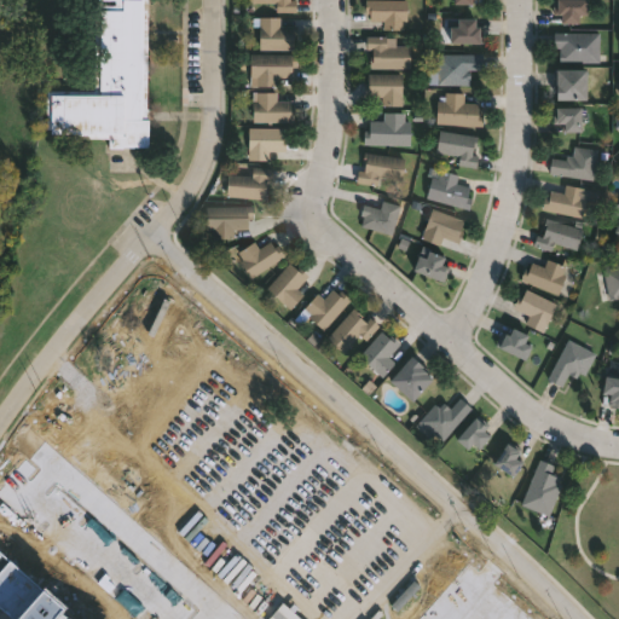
[(145,0),(145,110),(152,110),(152,119),(148,119),(148,148),(108,149),(108,139),(50,139),(50,97),(93,97),(94,5),(97,5),(97,0),(145,0)]
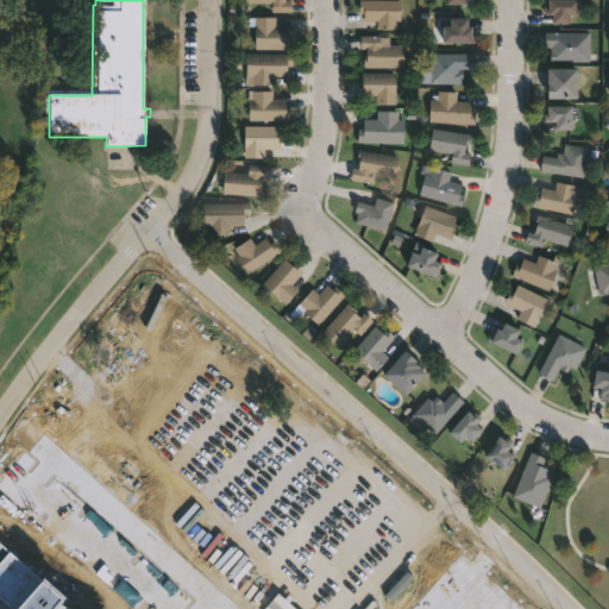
[(290,0),(290,12),(270,12),(270,4),(246,2),(246,0),(290,0)]
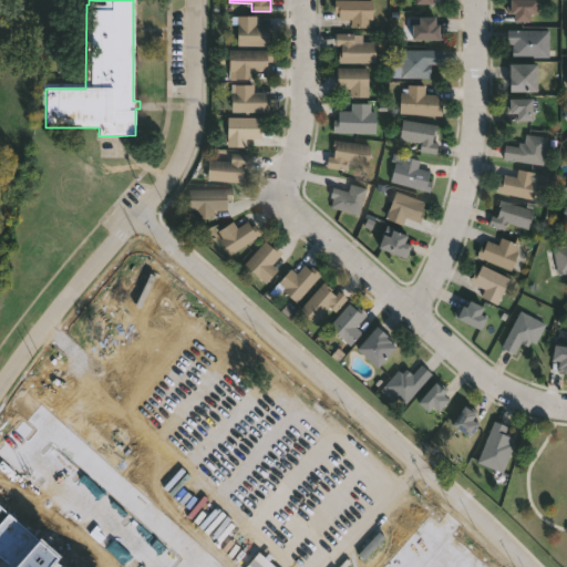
[(371,0),(371,20),(369,20),(369,28),(350,28),(350,19),(338,19),(338,12),(334,12),(334,0),(371,0)]
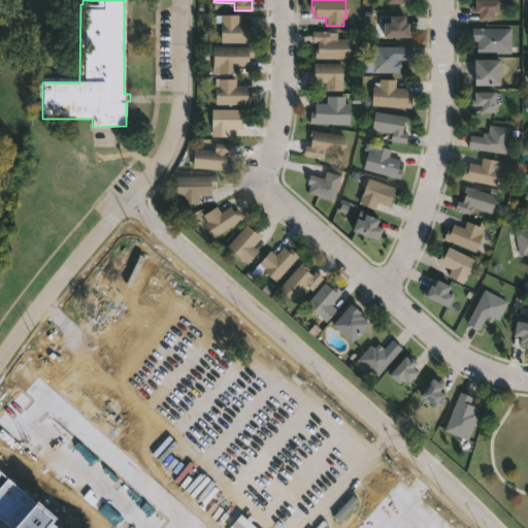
[(499,0),(500,14),(493,14),(493,21),(479,21),(479,13),(474,13),(474,0),(499,0)]
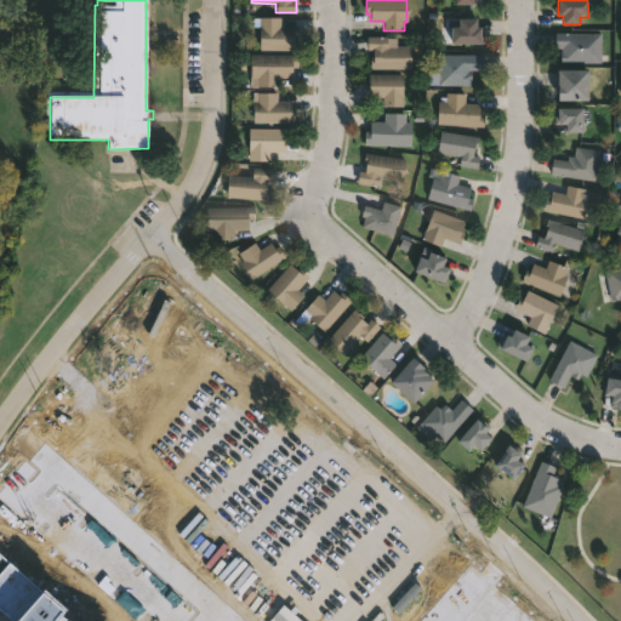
[(297,40),(295,40),(294,51),(260,50),(260,18),(279,18),(279,27),(297,27),(297,40)]
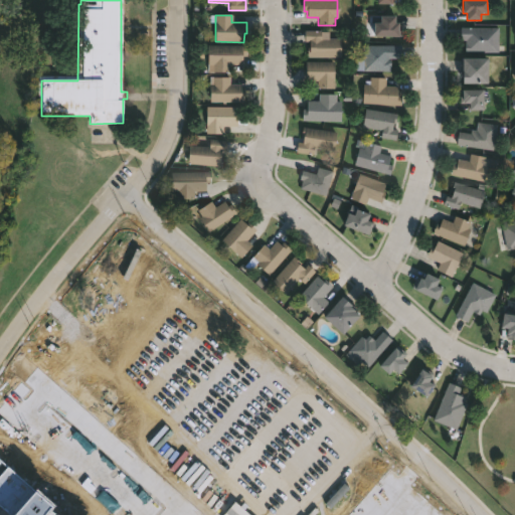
[(394,18),(394,23),(401,23),(400,37),(373,36),(373,23),(370,23),(370,16),(394,16),(394,18)]
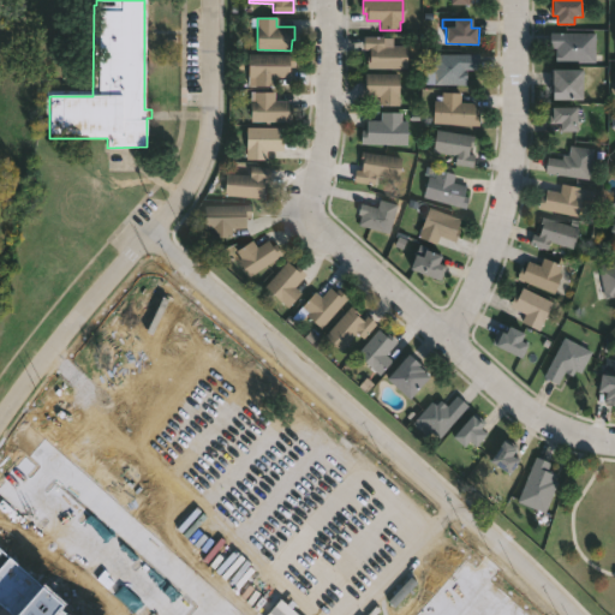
[(595,33),(595,63),(555,63),(555,48),(550,48),(550,34),(595,33)]
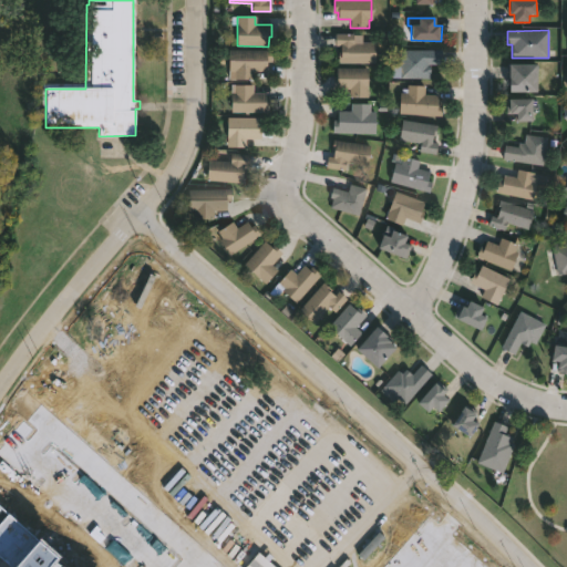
[(353,34),(353,42),(375,42),(375,63),(338,63),(338,45),(334,45),(334,34),(353,34)]
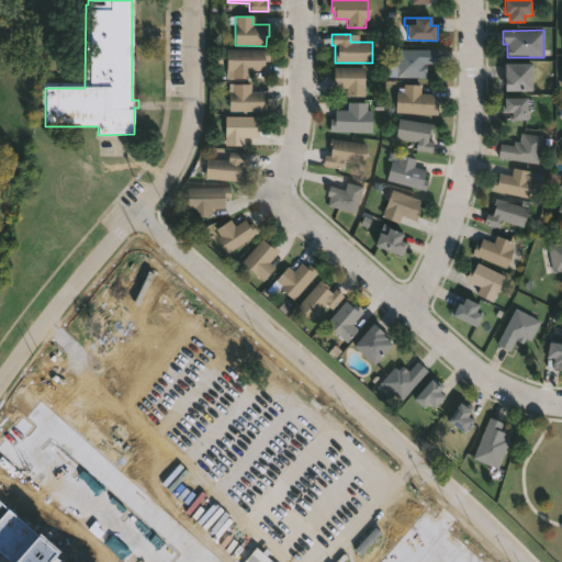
[(250,69),(250,76),(233,76),(233,69),(226,69),(226,49),(269,49),(268,62),(265,62),(265,69),(250,69)]
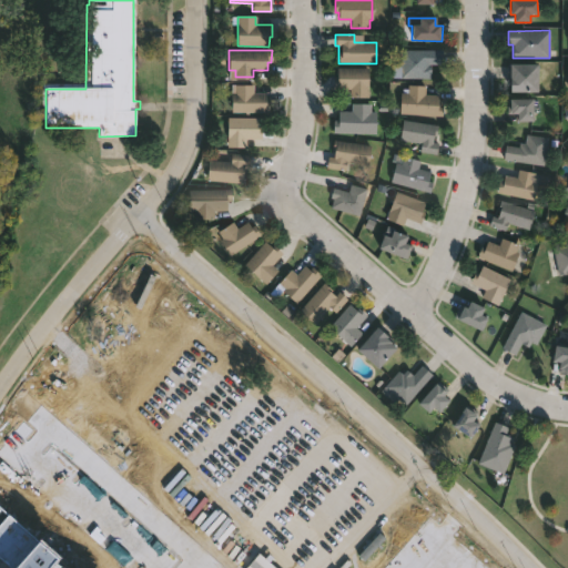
[(402,81),(394,81),(394,63),(401,64),(401,50),(442,50),(442,64),(430,64),(430,78),(402,78),(402,81)]
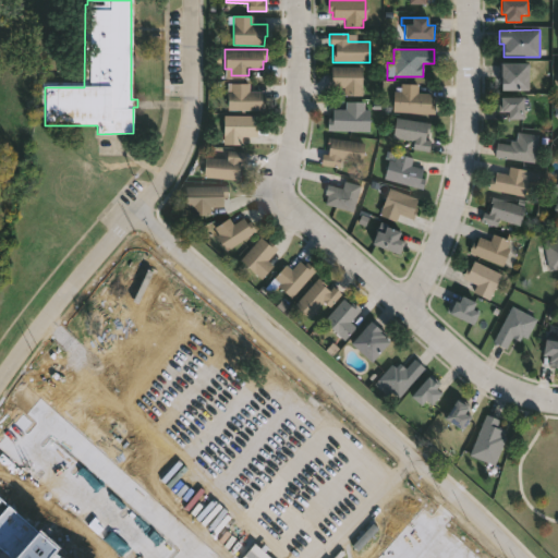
[(528,92),(501,92),(501,64),(528,64),(528,92)]
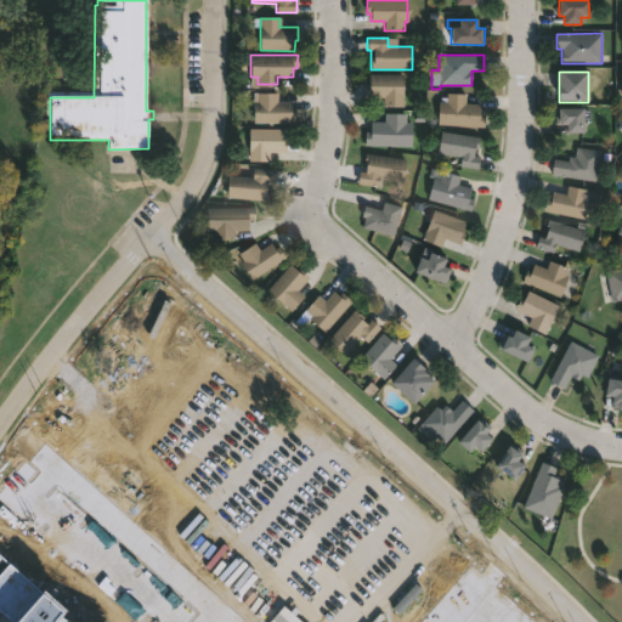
[(402,78),(402,107),(383,107),(383,97),(366,97),(366,86),(368,86),(368,74),(402,74),(402,78)]
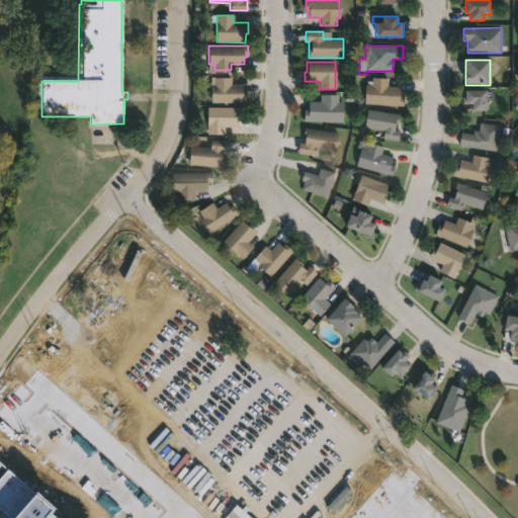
[(231,78),(231,84),(242,84),(242,90),(245,90),(245,101),(210,101),(210,83),(213,83),(213,76),(231,76),(231,78)]
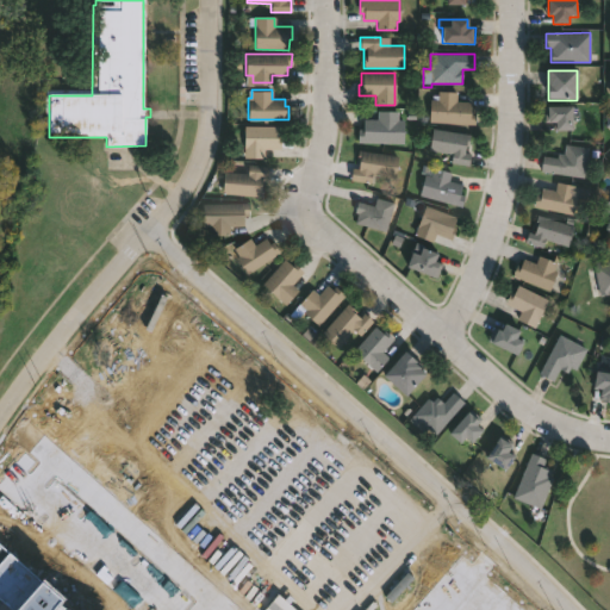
[(456,93),(456,101),(471,103),(470,113),(474,113),(474,125),(429,123),(430,100),(437,100),(439,92),(456,93)]
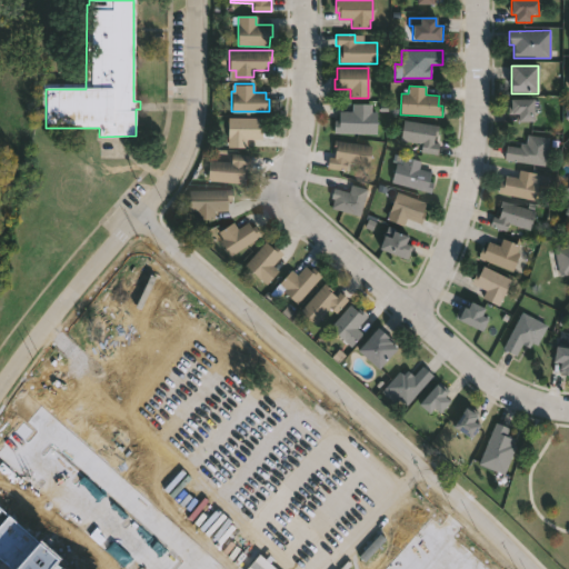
[(533,101),(533,103),(540,103),(540,110),(533,110),(533,119),(518,119),(518,116),(512,116),(511,100),(533,101)]
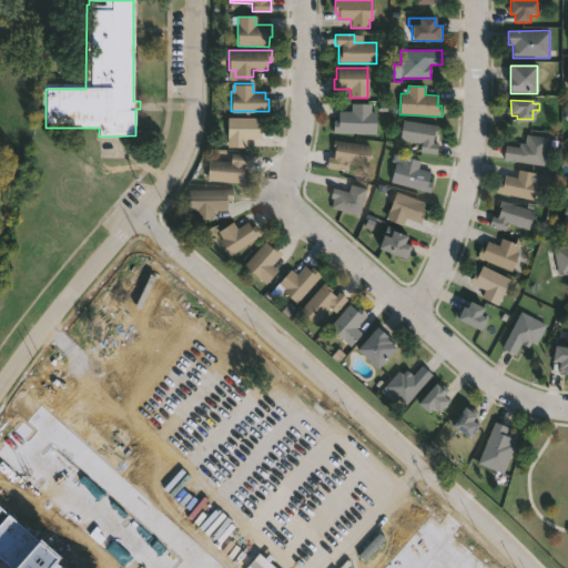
[(369,105),(369,112),(376,113),(375,134),(333,133),(334,120),(337,120),(338,112),(351,112),(351,104),(369,105)]
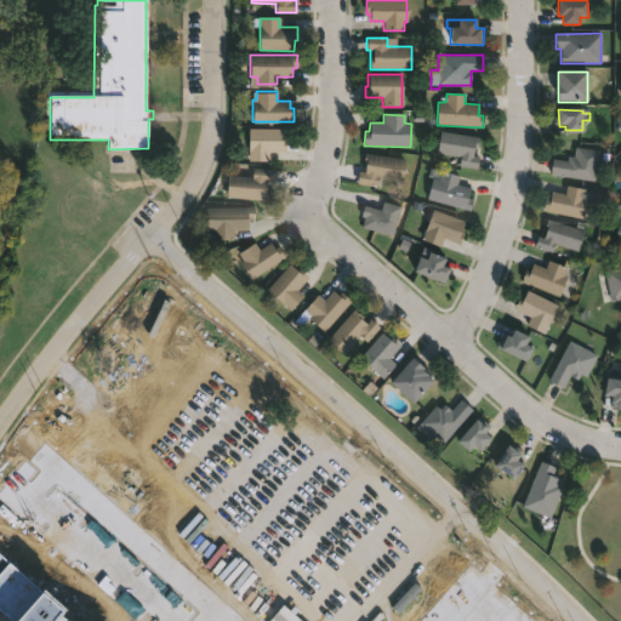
[(268,159),(248,159),(248,126),(281,126),(281,151),(268,151),(268,159)]
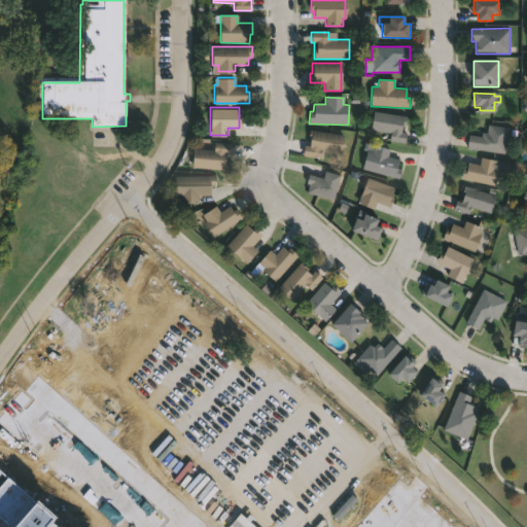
[(405,121),(405,125),(401,125),(400,131),(407,132),(405,142),(389,139),(390,131),(371,128),(374,110),(406,115),(405,121)]
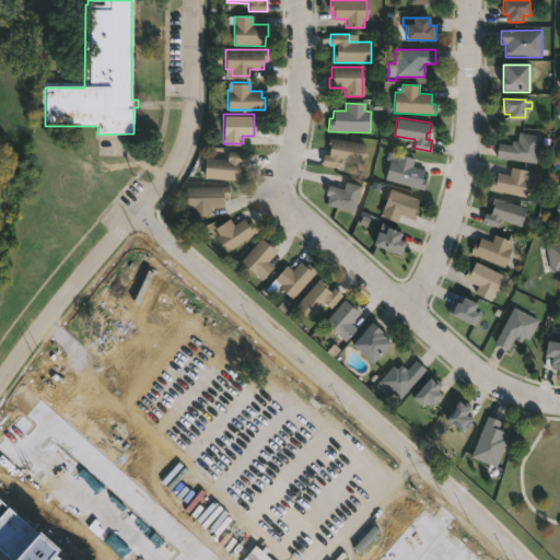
[(540,135),(536,161),(497,155),(499,141),(511,143),(512,140),(517,141),(518,131),(540,135)]
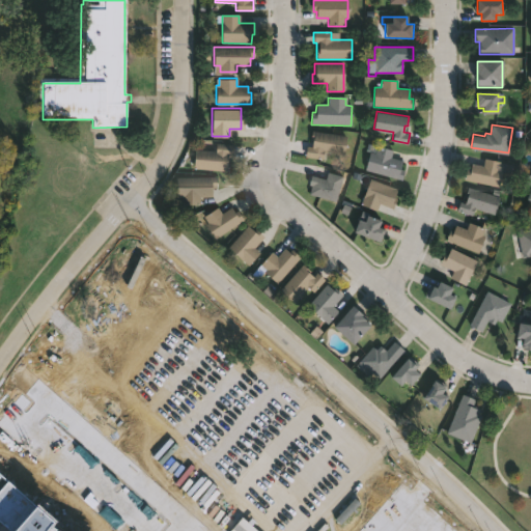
[(346,137),(343,154),(324,150),(322,160),(305,157),(307,147),(311,148),(312,138),(311,138),(312,131),(346,137)]
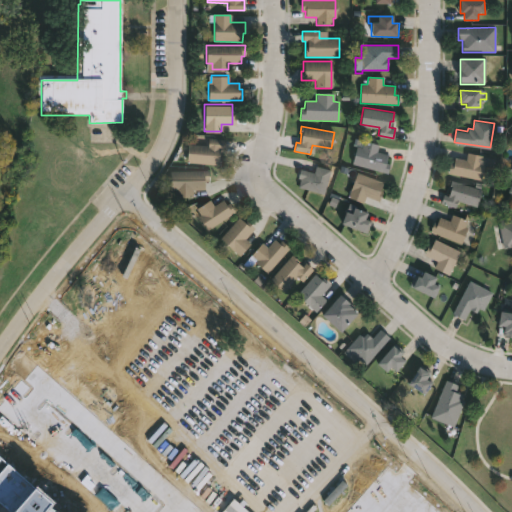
[(224,140),(223,148),(219,148),(218,155),(221,156),(220,164),(187,161),(189,143),(207,145),(208,137),(224,139),(224,140)]
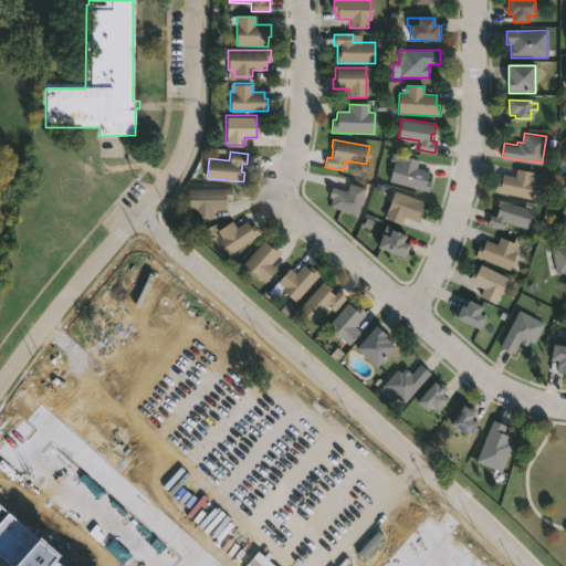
[(418,160),(416,167),(429,170),(426,179),(431,180),(428,191),(389,180),(395,160),(400,161),(401,155),(418,159),(418,160)]
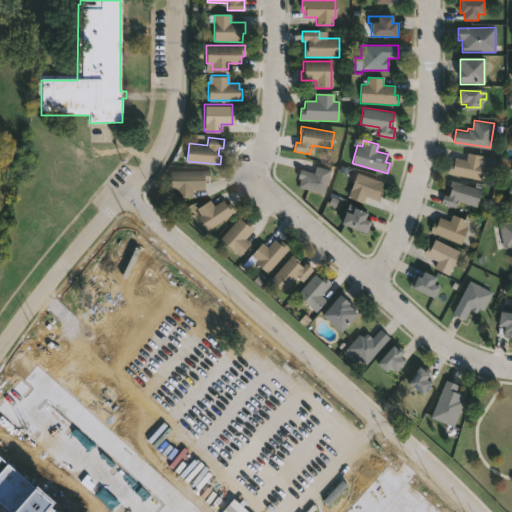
[(483,155),(481,162),(484,163),(481,179),(447,172),(450,162),(454,163),(455,156),(465,159),(467,151),(483,155)]
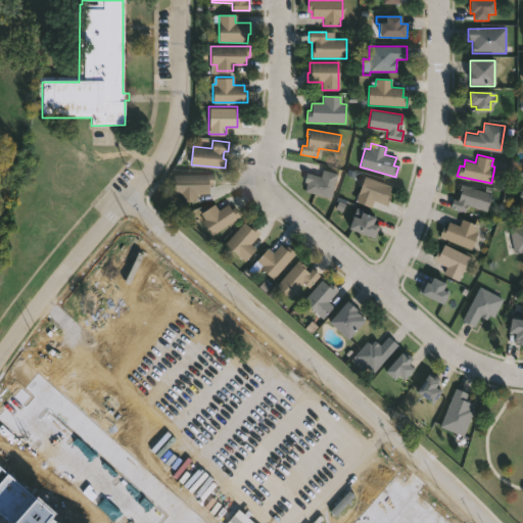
[(337,174),(330,197),(304,190),(306,182),(303,181),(306,172),(321,176),(323,169),(337,174)]
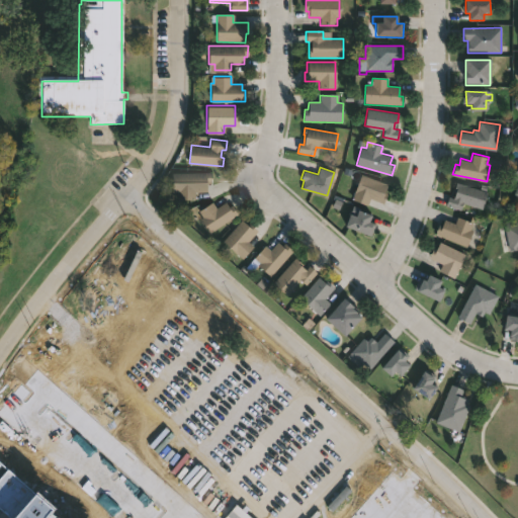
[(194,191),(194,198),(178,198),(178,191),(172,191),(172,172),(209,171),(209,182),(206,182),(206,191),(194,191)]
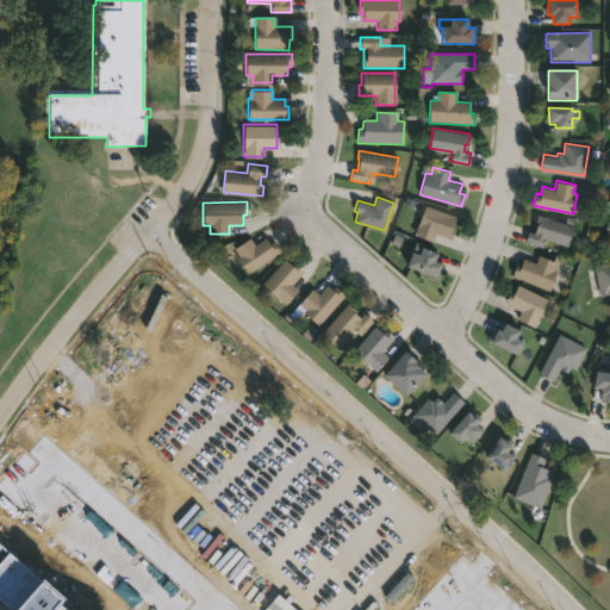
[(454,229),(450,238),(436,232),(433,241),(415,234),(425,204),(456,216),(453,226),(454,229)]
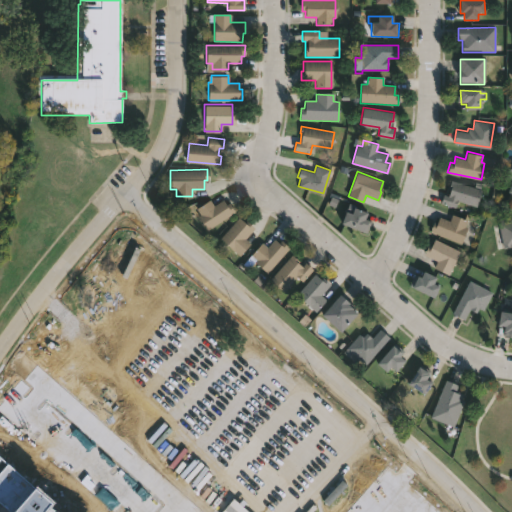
[(481,189),(476,207),(457,201),(455,207),(441,202),(444,194),(447,195),(452,179),(481,189)]
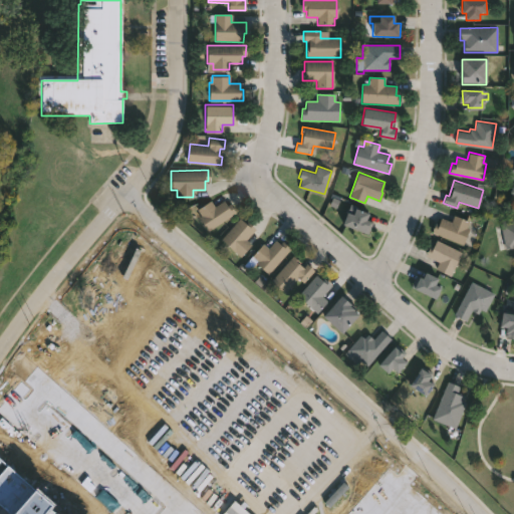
[(212,202),(215,206),(224,200),(227,205),(230,203),(236,212),(208,230),(199,216),(201,214),(197,208),(210,200),(212,202)]
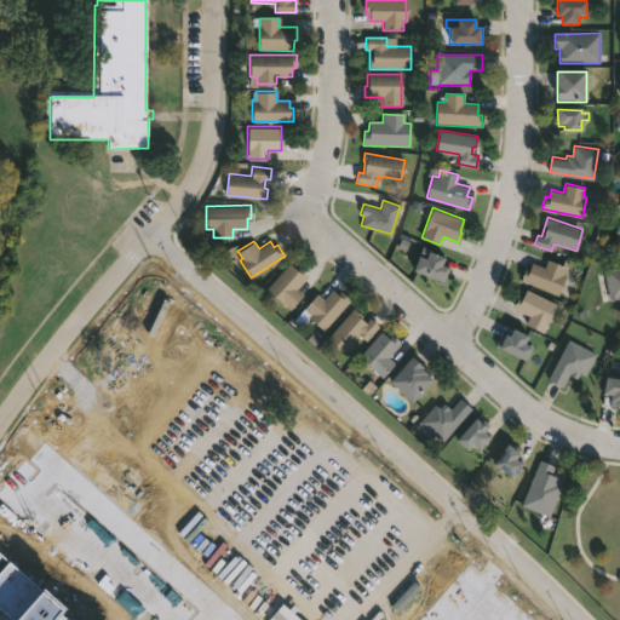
[(443,257),(441,264),(448,268),(443,281),(413,269),(418,254),(425,257),(429,250),(443,257)]
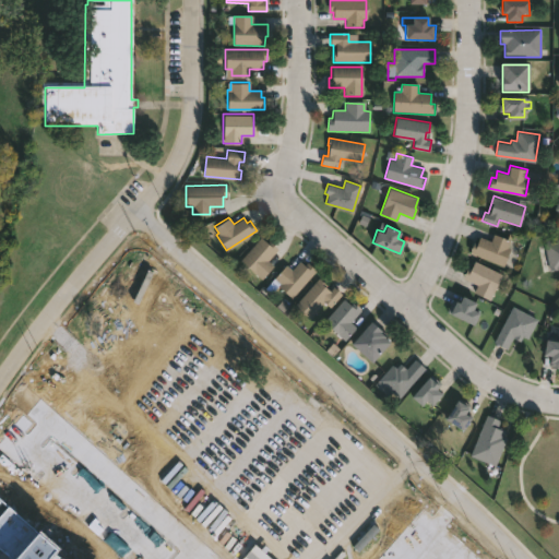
[(510,239),(507,247),(510,248),(503,264),(471,250),(474,241),(477,244),(479,236),(490,240),(494,233),(510,239)]
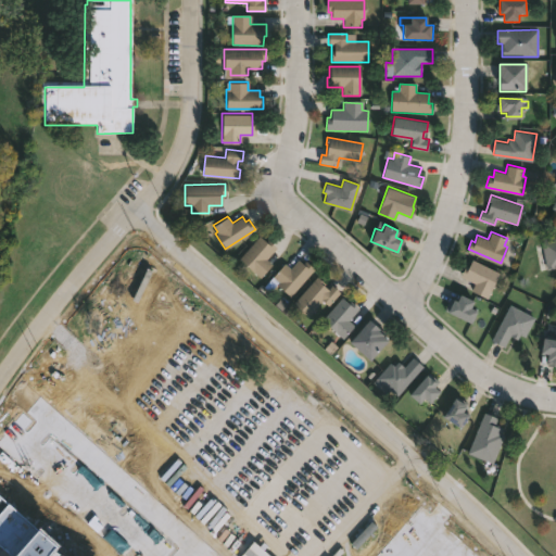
[(258,235),(266,242),(268,240),(276,247),(265,258),(272,264),(261,277),(239,257),(258,235)]
